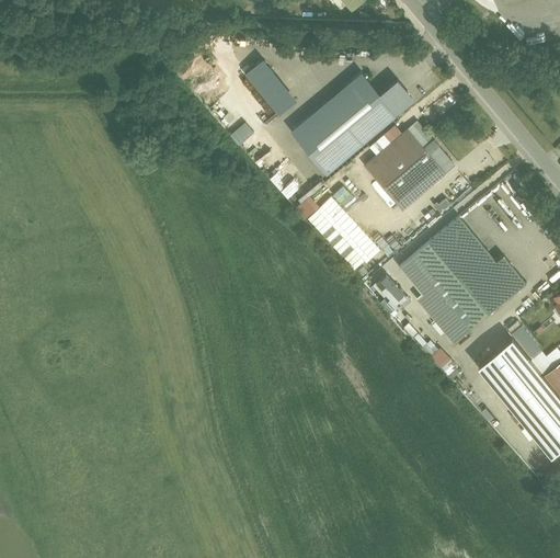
[(273,58),(242,79),(273,122),(303,101),(273,58)]
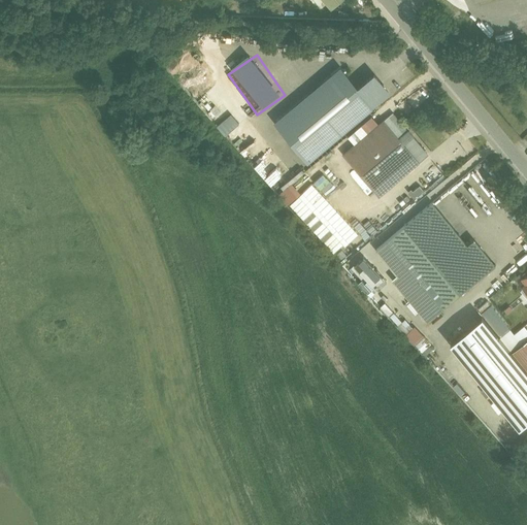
[(358,91),(347,77),(282,130),(307,162),(372,109),(372,108),(358,91)]
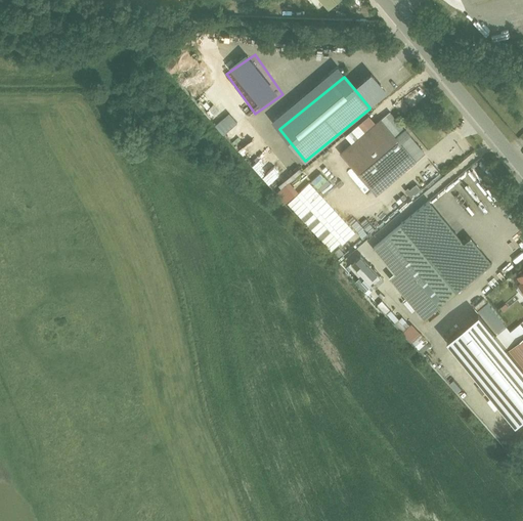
[(385,94),(371,77),(355,90),(369,107),(385,94)]
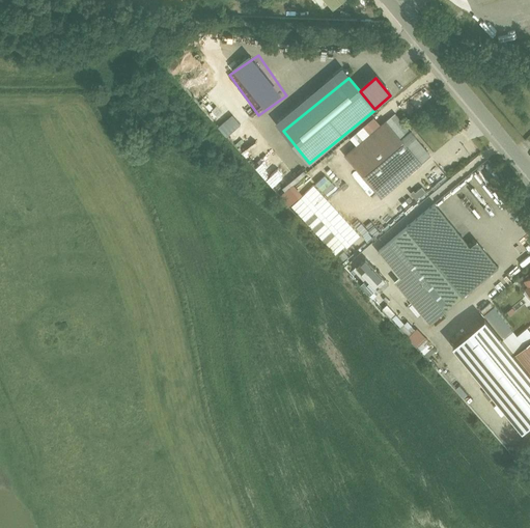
[(509,81),(501,80),(499,91),(507,93),(509,81)]
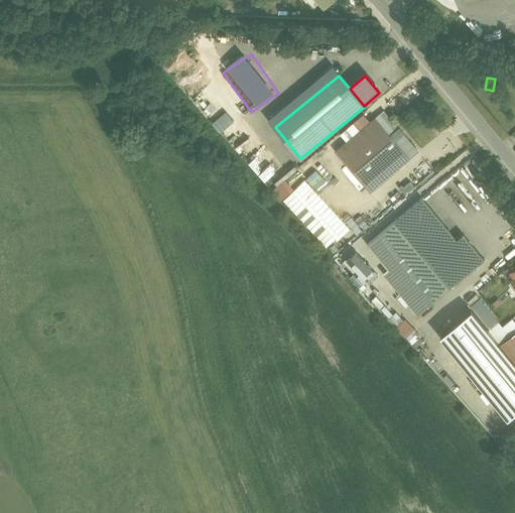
[(224,133),(237,121),(229,112),(216,124),(224,133)]
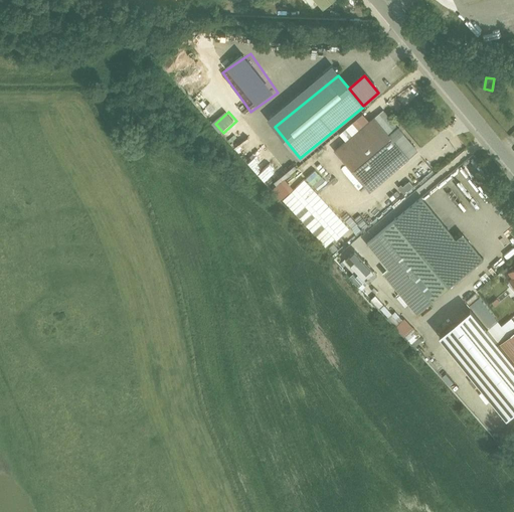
[(397,132),(382,113),(373,120),(407,161),(415,154),(401,137),(402,136),(398,131),(397,132)]
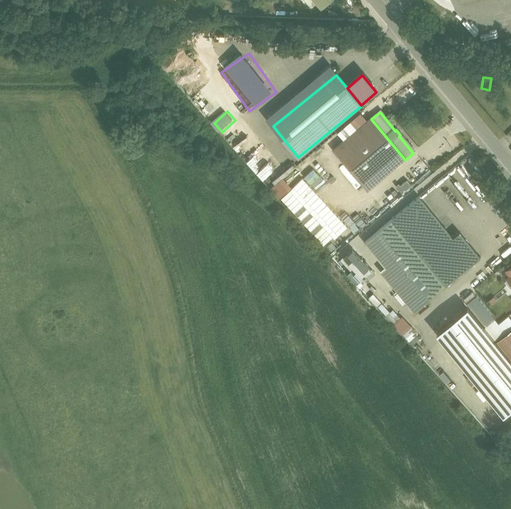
[(405,160),(371,119),(364,126),(368,131),(350,145),(346,140),(333,152),(350,172),(345,176),(355,189),(360,184),(367,193),(405,160)]
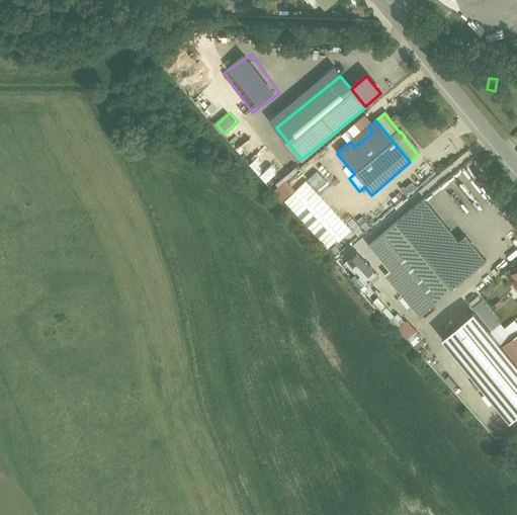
[(409,193),(422,183),(415,174),(402,184),(409,193)]
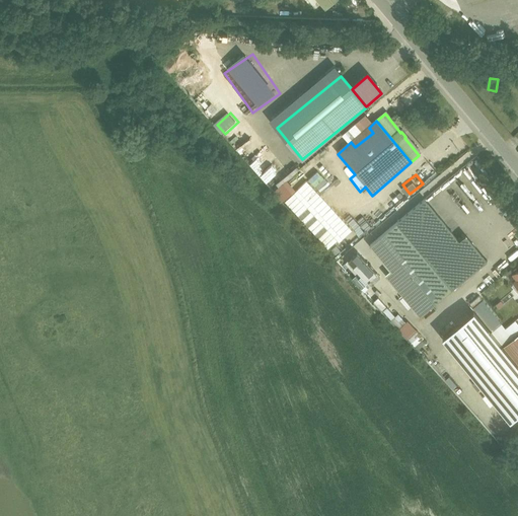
[(290,178),(276,190),(286,202),(300,191),(290,178)]
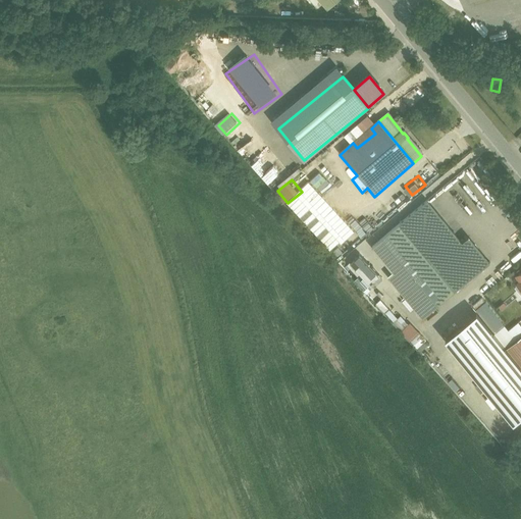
[(462,244),(427,202),(399,225),(454,294),(489,264),(468,239),(462,244)]
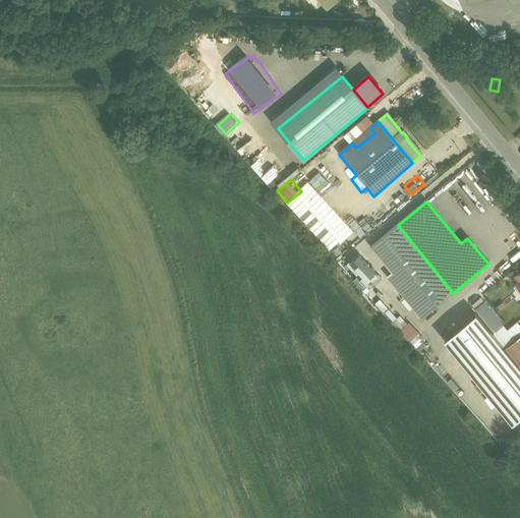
[(453,293),(398,225),(371,247),(385,264),(380,268),(421,319),(453,293)]
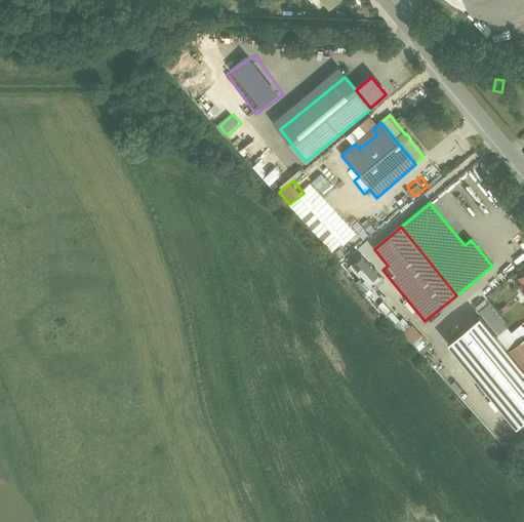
[(523,419),(523,371),(479,317),(447,343),(516,427),(523,419)]
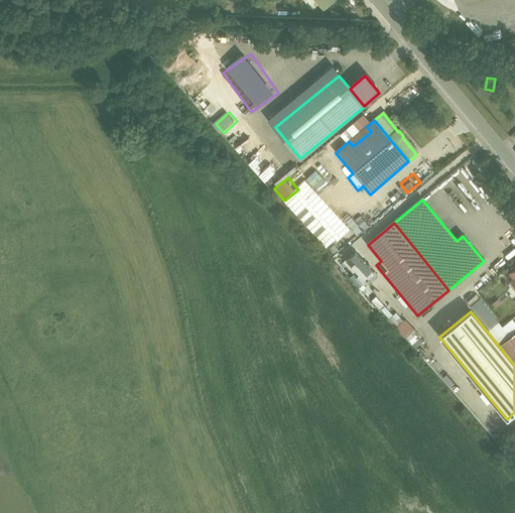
[(393,318),(400,328),(406,322),(399,312),(393,318)]
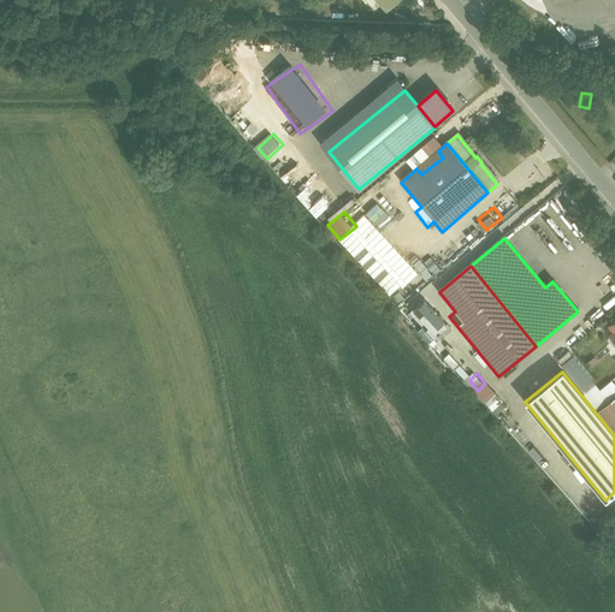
[(502,415),(512,404),(486,382),(478,393),(502,415)]
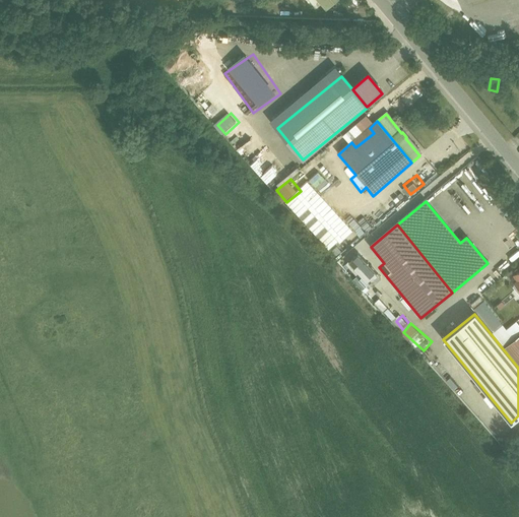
[(518,336),(505,348),(518,366),(518,336)]
